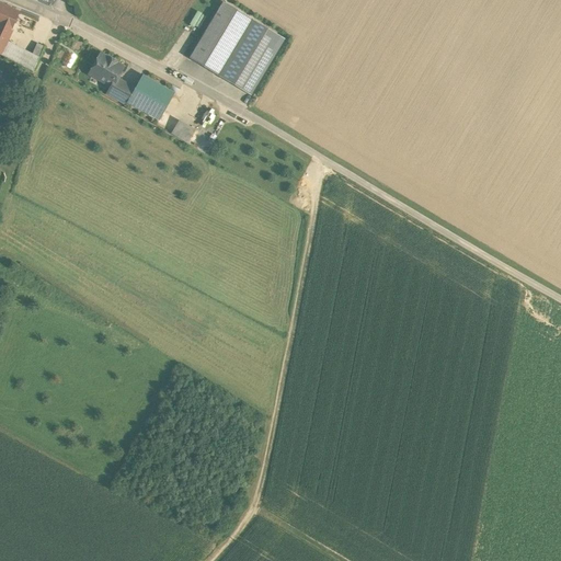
[(222,2),(190,58),(217,76),(251,20),(222,2)]
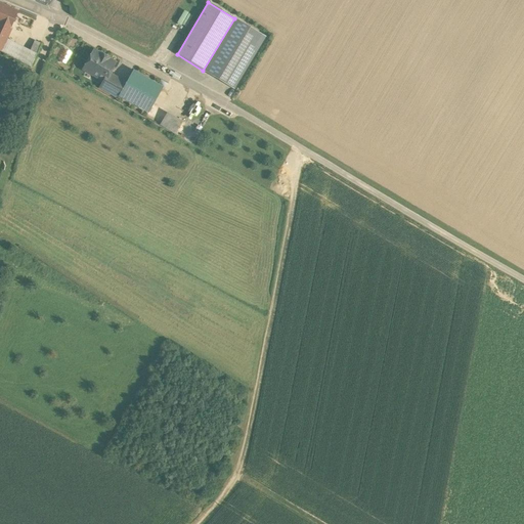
[(17,12),(0,4),(0,50),(0,51),(6,38),(17,12)]
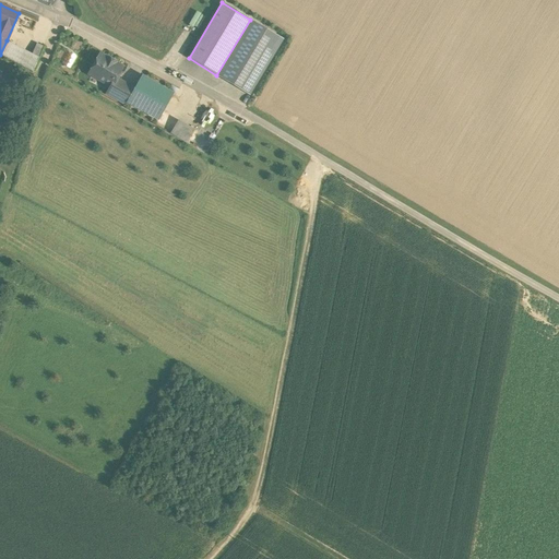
[(216,75),(249,95),(283,39),(250,20),(216,75)]
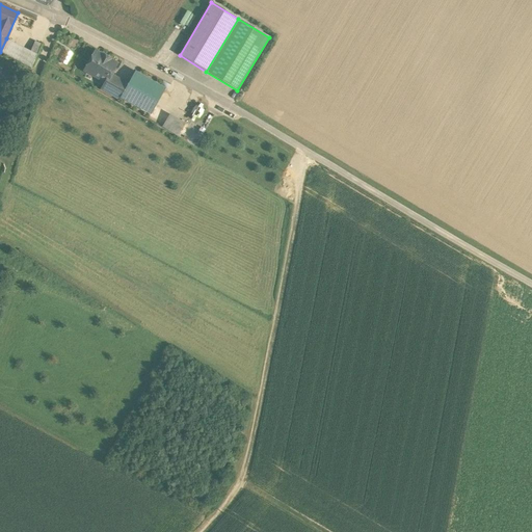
[(30,51),(6,38),(0,52),(32,69),(37,55),(30,51)]
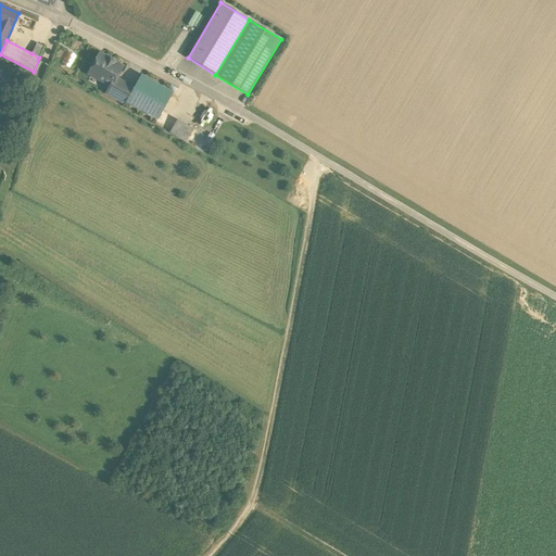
[(43,47),(36,43),(32,53),(39,58),(43,47)]
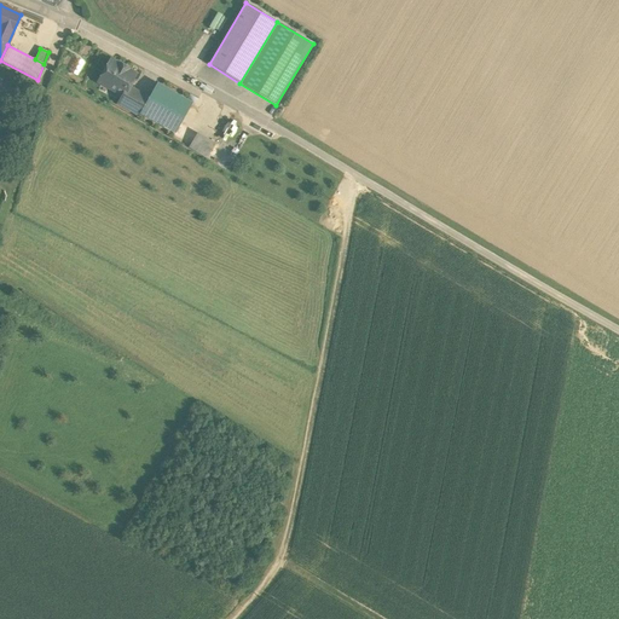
[(77,59),(71,70),(76,73),(82,62),(77,59)]
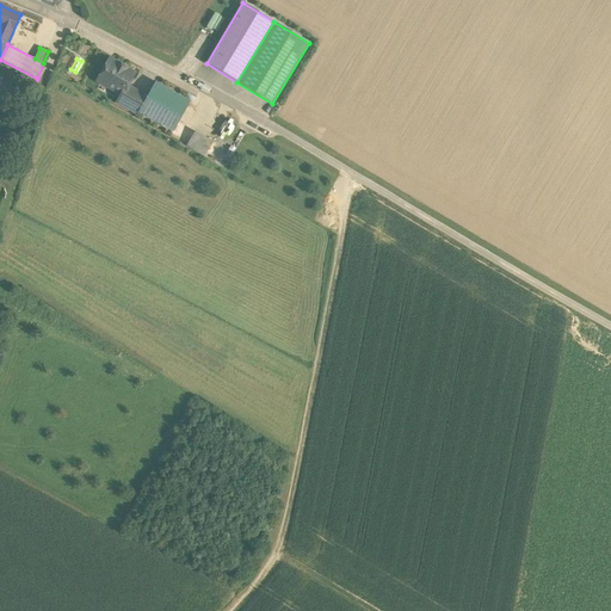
[(127,68),(117,63),(117,65),(109,60),(97,81),(121,94),(116,103),(122,106),(131,88),(128,86),(134,74),(125,69),(127,68)]
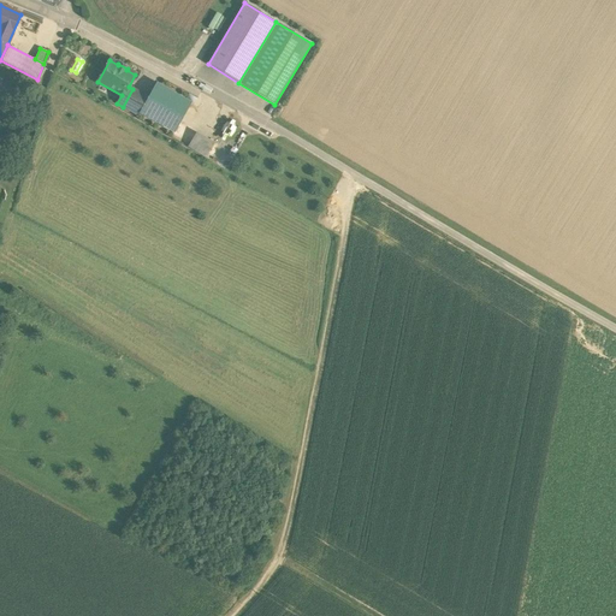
[(18,92),(0,80),(0,100),(10,106),(15,98),(18,92)]
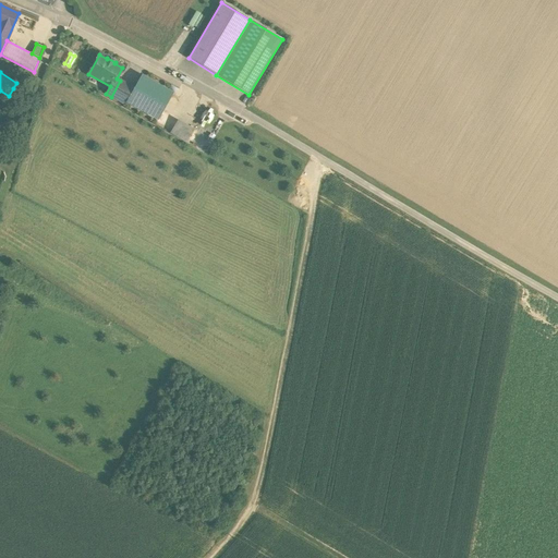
[(173,94),(142,75),(134,88),(125,102),(158,120),(173,94)]
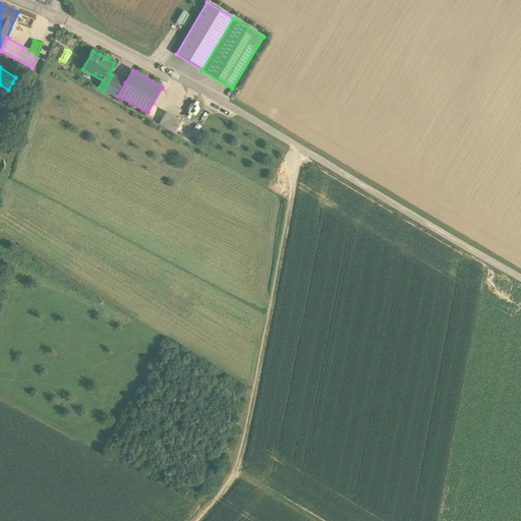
[(125,82),(112,75),(104,91),(116,98),(117,96),(125,82)]
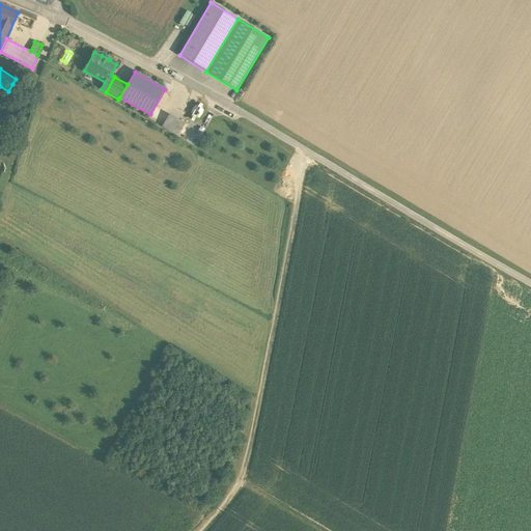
[(18,87),(12,84),(8,91),(14,94),(18,87)]
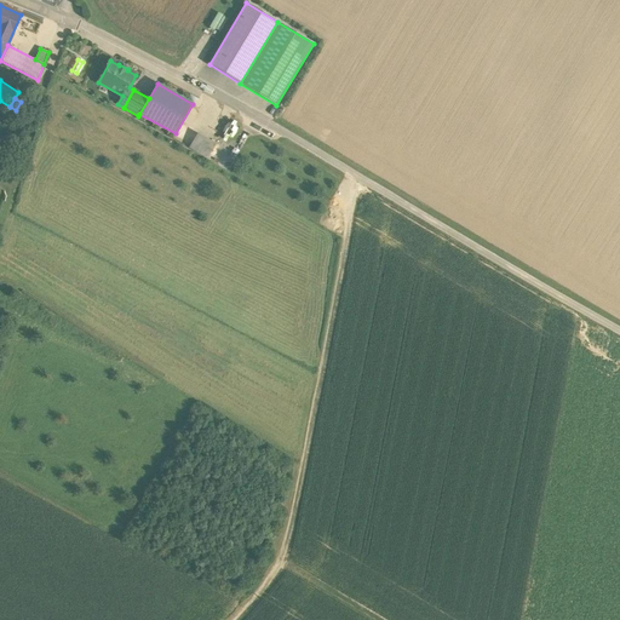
[(216,144),(196,135),(189,148),(207,159),(216,144)]
